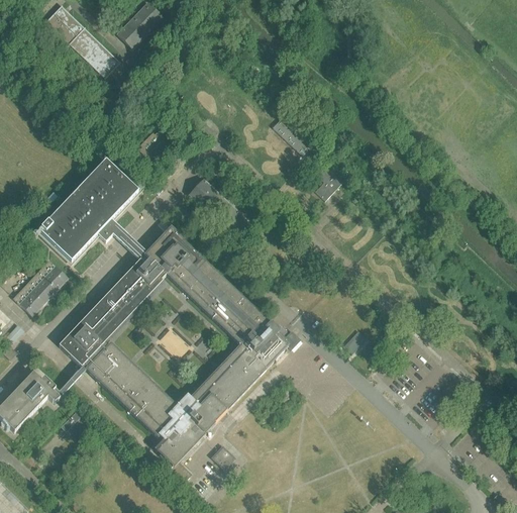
[(93,0),(89,5),(111,26),(119,17),(101,0),(93,0)]
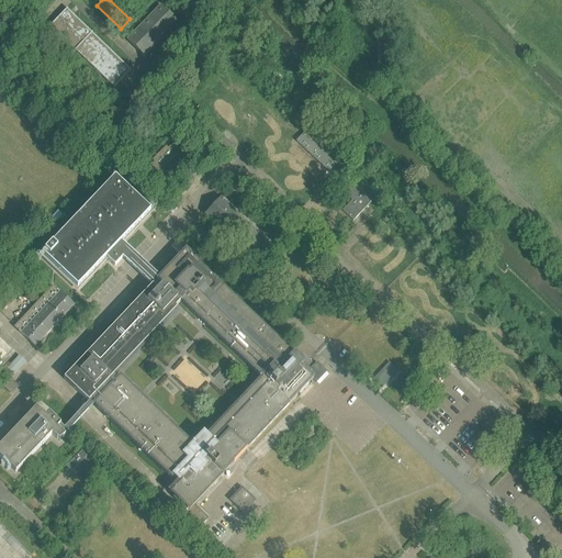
[(177,17),(160,1),(127,35),(144,52),(177,17)]
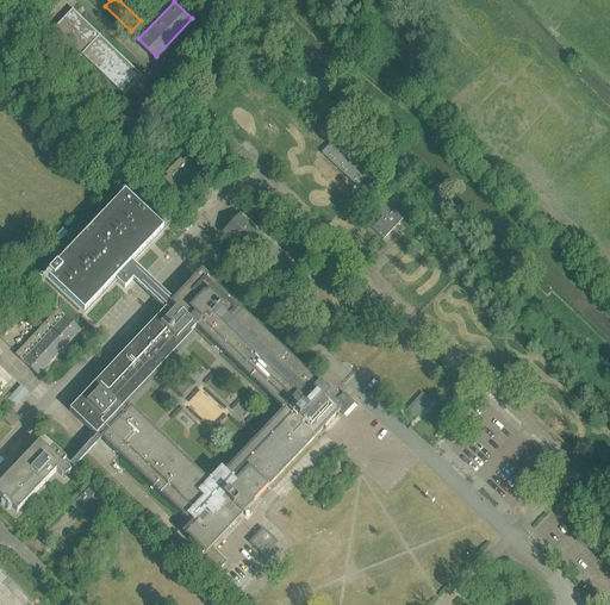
[(56,23),(119,86),(124,89),(135,78),(141,72),(74,5),(56,23)]
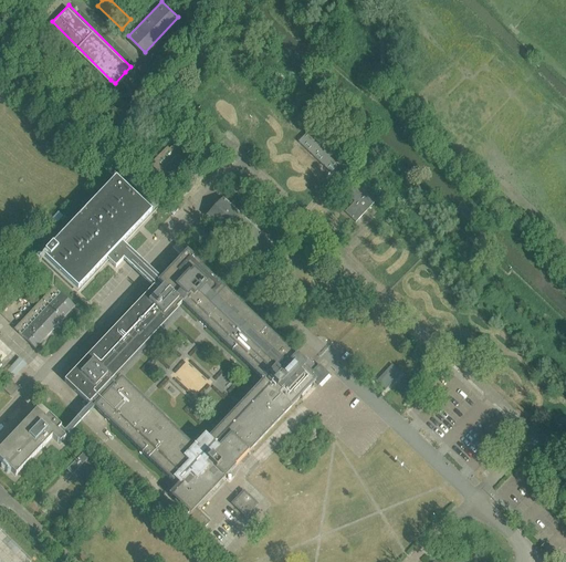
[(125,72),(132,79),(138,71),(133,65),(130,66),(125,72)]
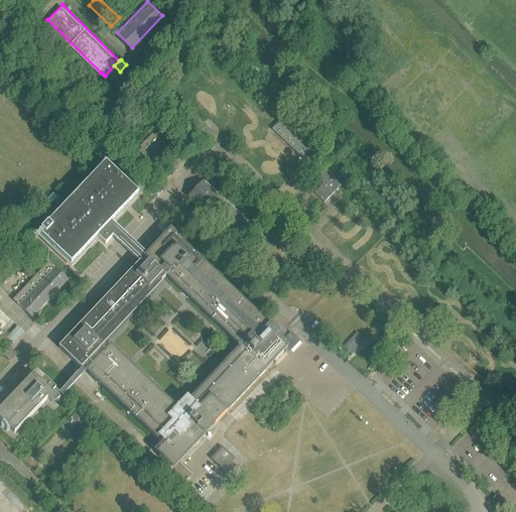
[(181,67),(176,72),(180,75),(184,70),(181,67)]
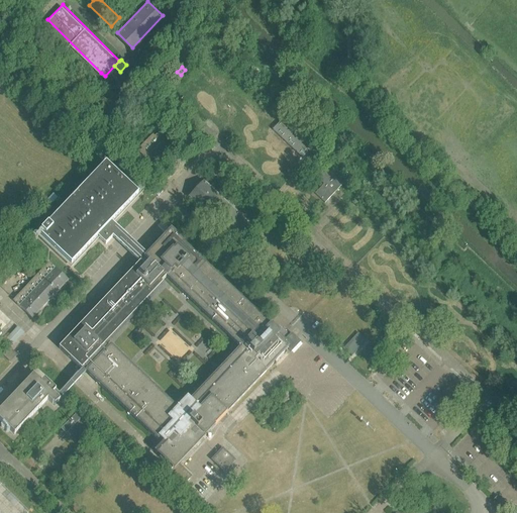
[(296,104),(294,105),(308,118),(315,110),(302,97),(297,102),(296,104)]
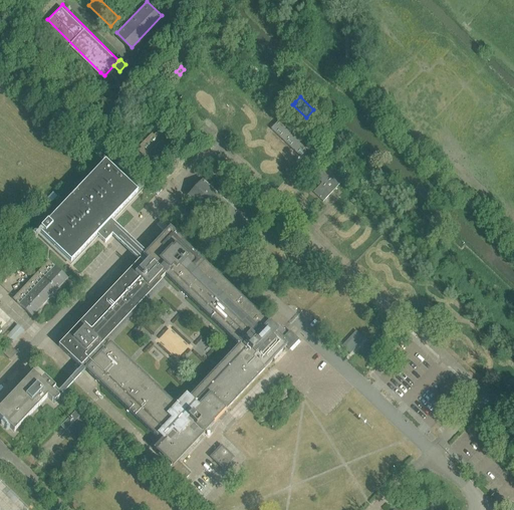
[(63,99),(59,103),(66,110),(70,106),(63,99)]
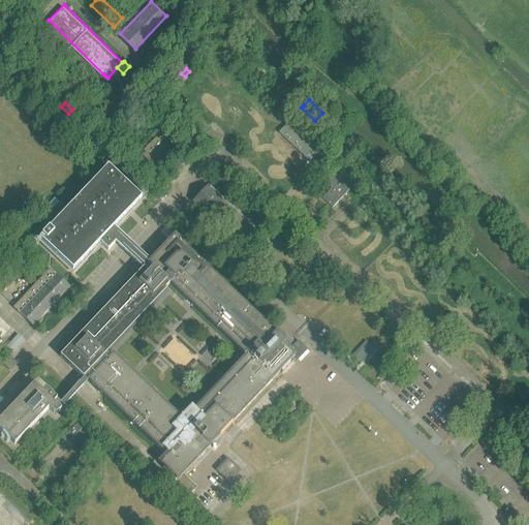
[(67,116),(62,121),(68,127),(73,122),(67,116)]
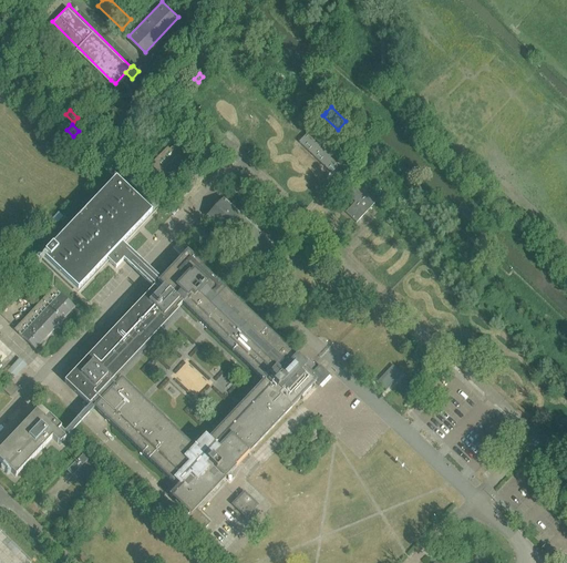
[(307,131),(297,141),(333,174),(337,170),(347,160),(311,126),(307,131)]
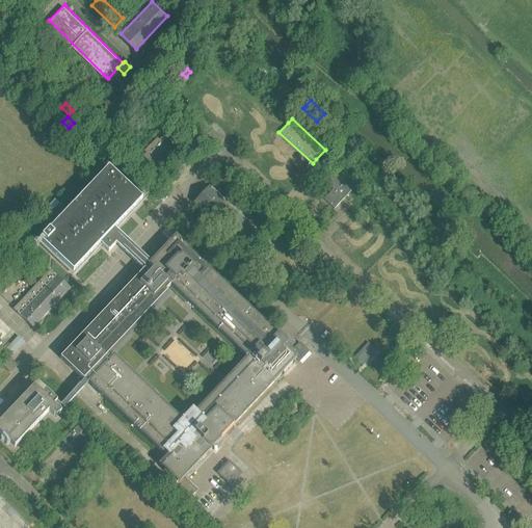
[(148,151),(144,153),(153,161),(156,159),(158,160),(170,148),(168,147),(171,143),(163,135),(160,138),(158,136),(145,149),(148,151)]
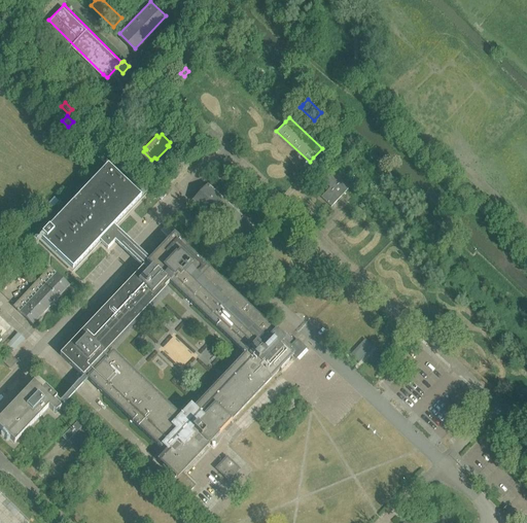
[(129,251),(142,264),(143,263),(147,268),(152,263),(147,257),(149,255),(137,243),(123,230),(114,222),(142,194),(108,162),(40,234),(73,266),(100,238),(108,245),(115,238),(129,251)]
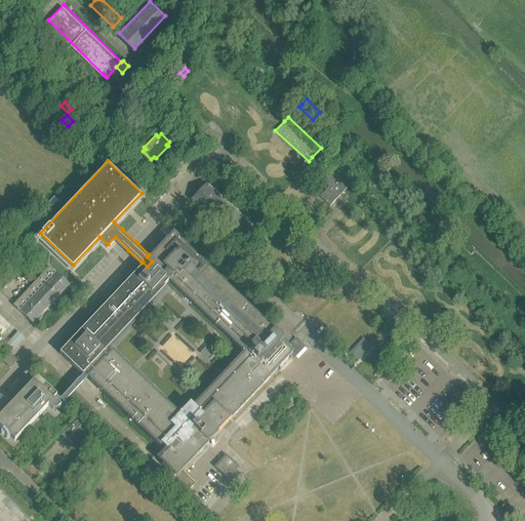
[(329,185),(320,194),(329,203),(345,187),(353,178),(335,161),(326,170),(321,176),(329,185)]
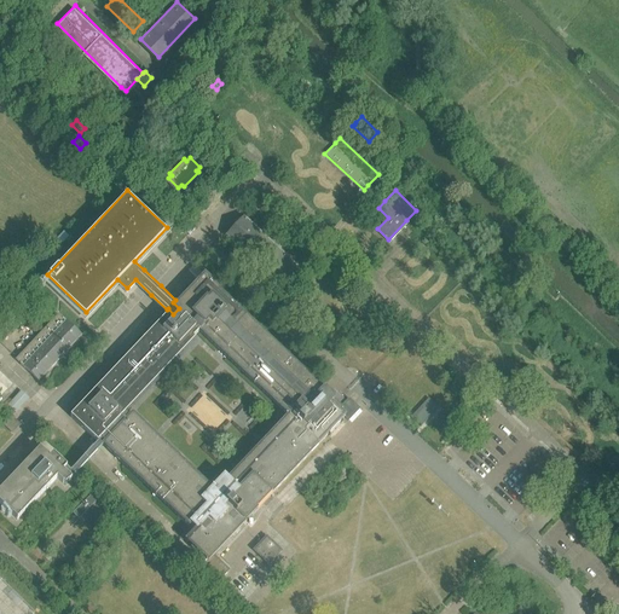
[(244,212),(226,231),(279,282),(298,264),(261,227),(266,222),(249,207),(244,213),(244,212)]
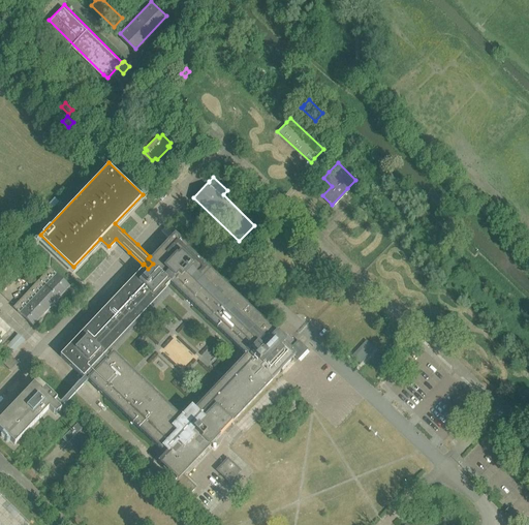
[(162,197),(167,192),(164,189),(159,194),(162,197)]
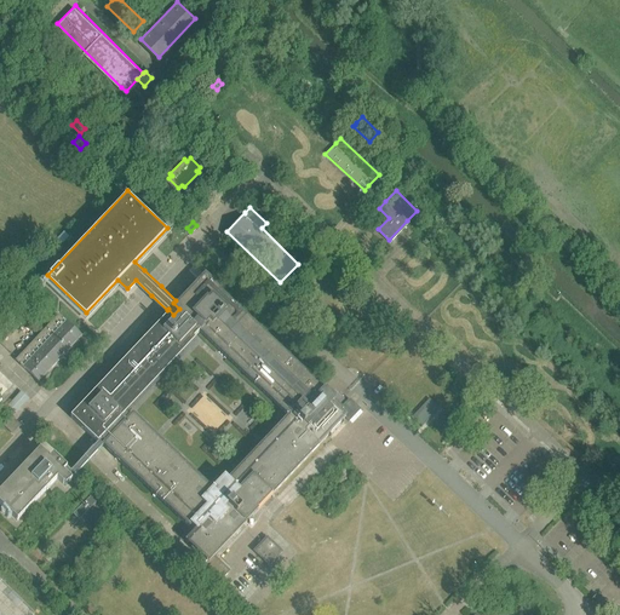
[(199,277),(205,270),(196,262),(189,269),(199,277)]
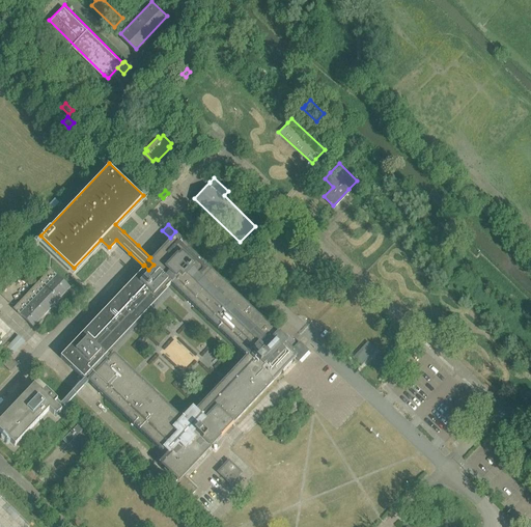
[(148,259),(154,265),(148,270),(144,265),(143,266),(60,353),(84,376),(89,370),(93,375),(89,379),(101,389),(161,446),(162,447),(163,446),(168,450),(159,460),(173,473),(169,477),(187,494),(196,484),(186,475),(183,473),(204,449),(202,448),(208,442),(210,444),(221,432),(232,419),(272,378),(280,368),(295,353),(289,349),(292,344),(278,331),(275,329),(187,245),(188,244),(175,231),(170,238),(164,243),(150,257),(148,259)]
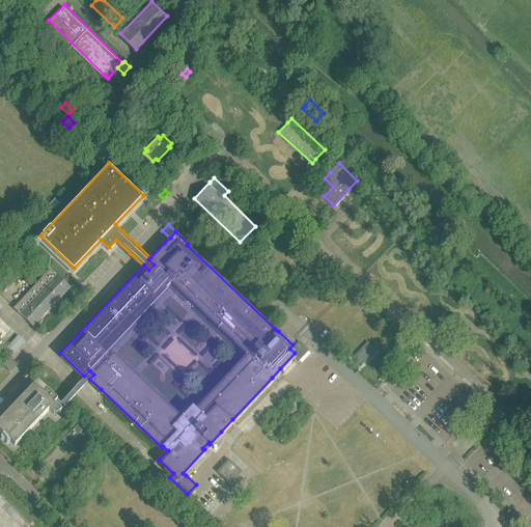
[(15,305),(33,324),(70,285),(51,267),(15,305)]
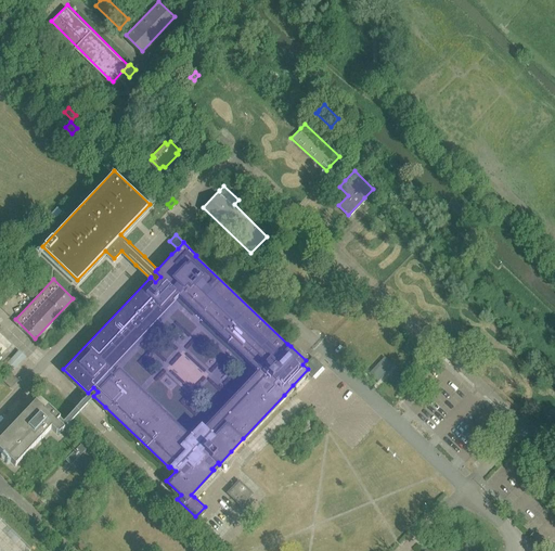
[(408,333),(398,343),(403,348),(413,337),(408,333)]
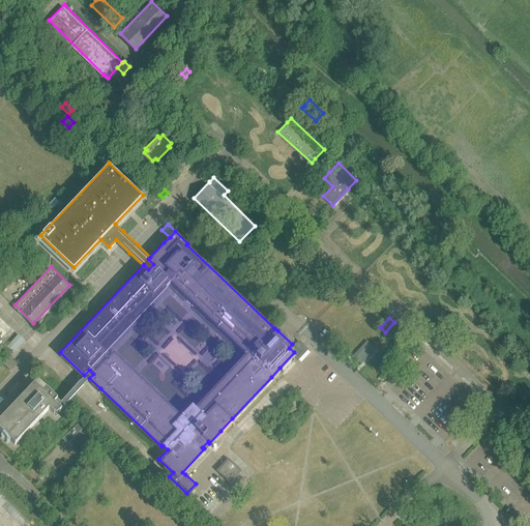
[(298,338),(292,344),(289,348),(294,352),(298,356),(307,346),(298,338)]
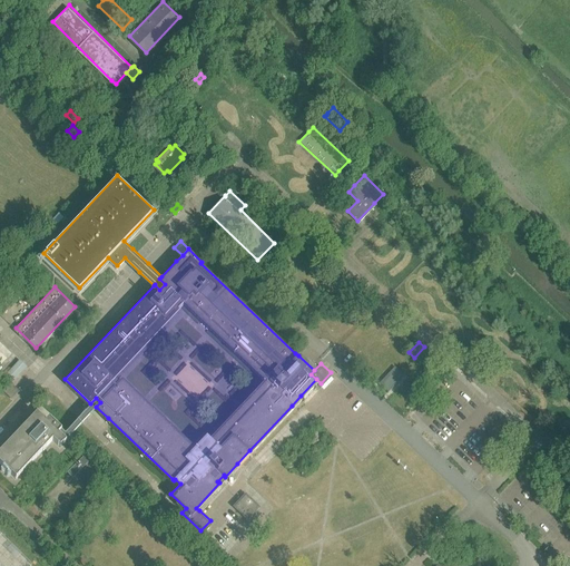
[(90,403),(61,433),(58,431),(61,428),(49,416),(46,419),(37,410),(0,448),(0,460),(16,476),(52,437),(58,442),(60,443),(64,440),(96,407),(100,402),(96,398),(90,403)]
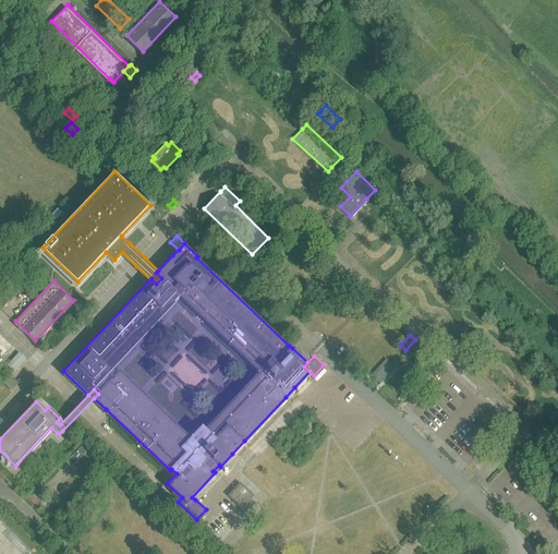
[(84,441),(65,459),(71,465),(89,446),(84,441)]
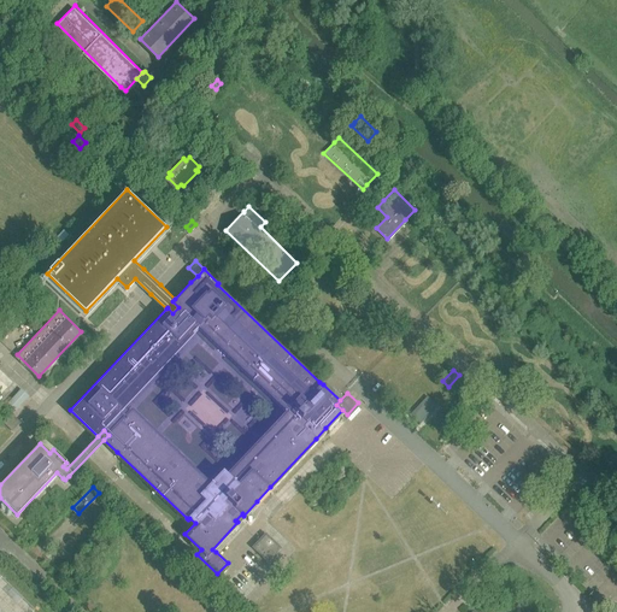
[(594,493),(589,489),(583,495),(588,499),(594,493)]
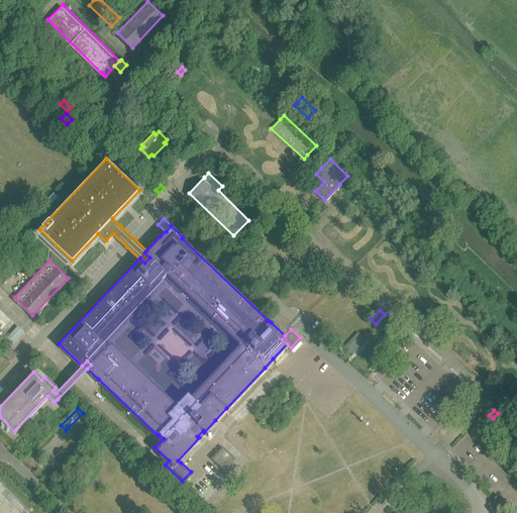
[(497,423),(502,417),(498,414),(493,419),(497,423)]
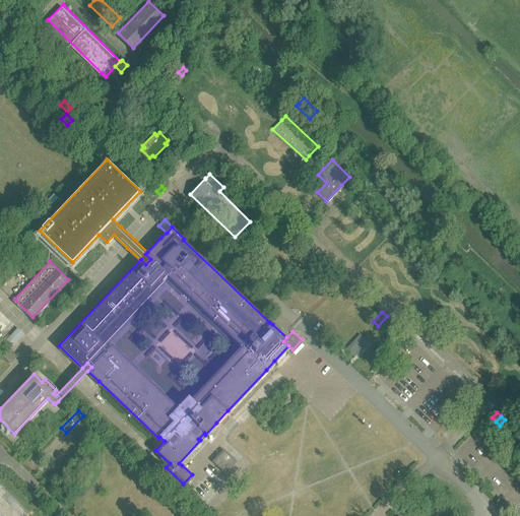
[(225,470),(235,460),(237,458),(223,447),(213,458),(225,470)]
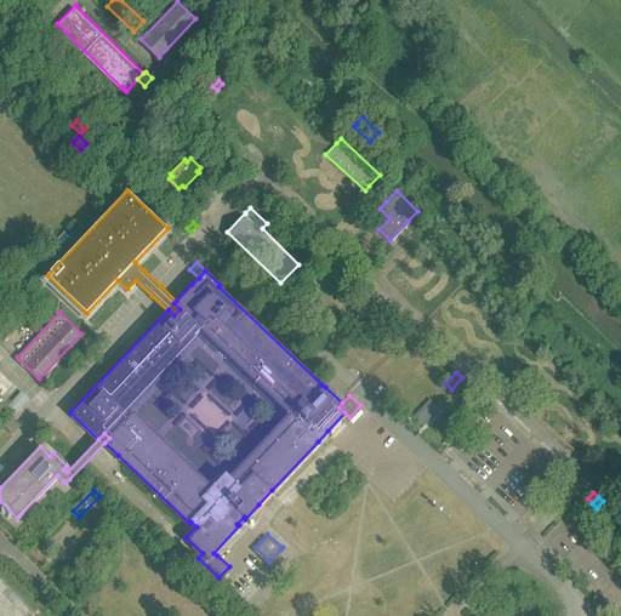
[(223,604),(231,611),(235,605),(228,598),(223,604)]
